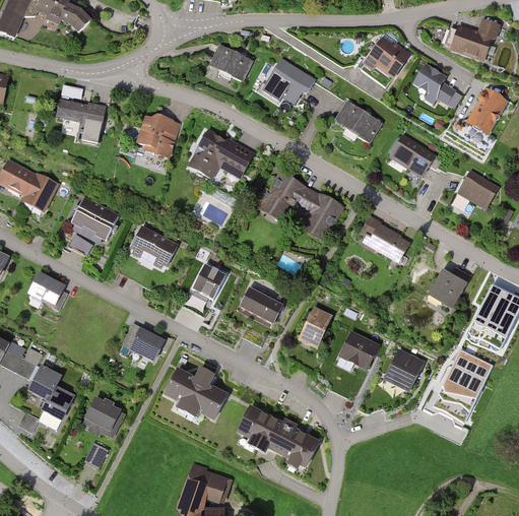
[(7,0),(0,16),(0,28),(15,37),(30,0),(7,0)]
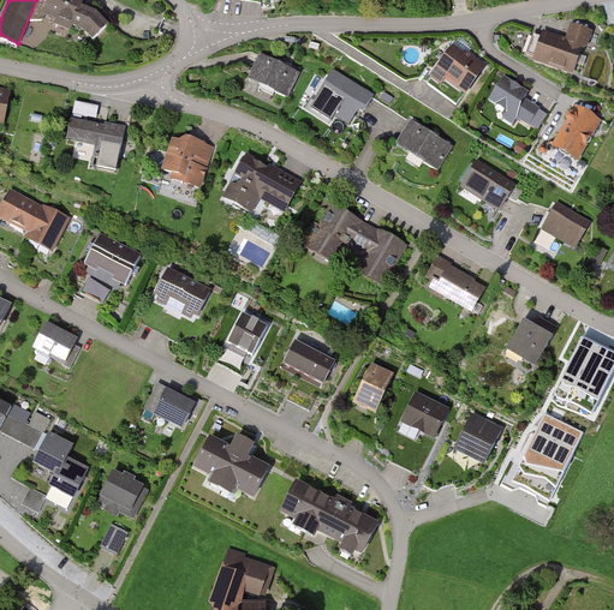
[(48,0),(45,11),(57,16),(54,22),(71,29),(73,24),(84,29),(93,39),(109,25),(99,11),(81,4),(82,0),(48,0)]
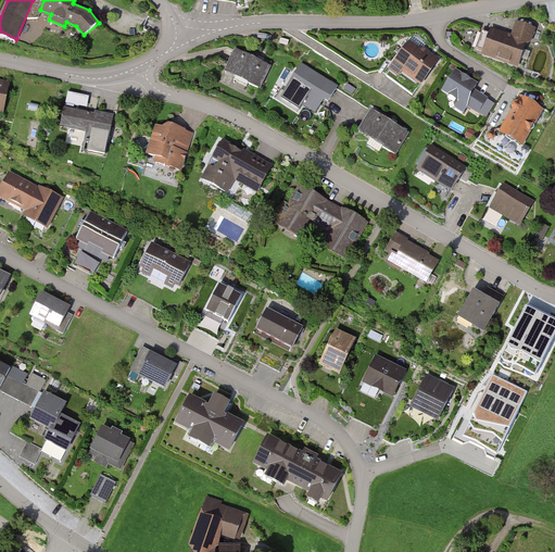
[(492,26),(483,52),(520,65),(534,26),(518,20),(514,33),(492,26)]
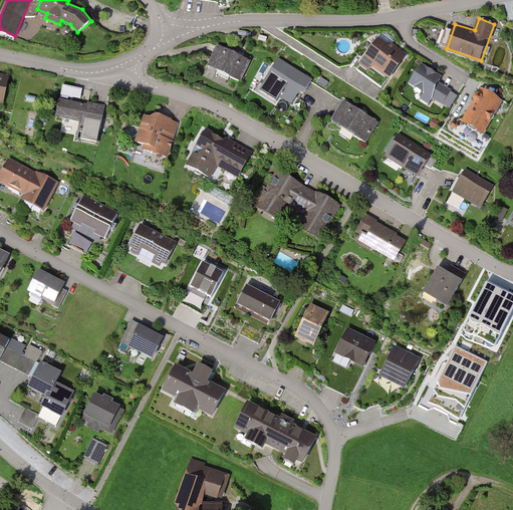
[(380,37),(363,60),(388,78),(406,55),(380,37)]
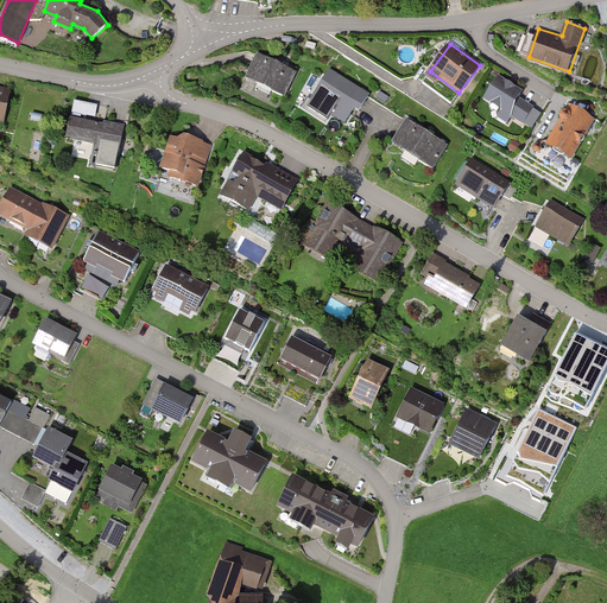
[(301,70),(258,51),(246,77),(288,96),(301,70)]
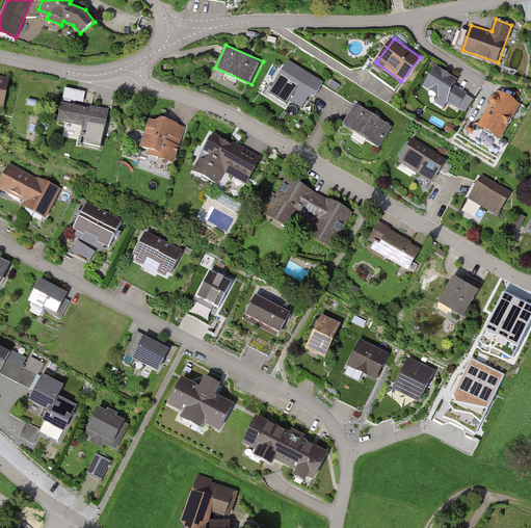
[(321,80),(288,60),(271,89),(303,109),(321,80)]
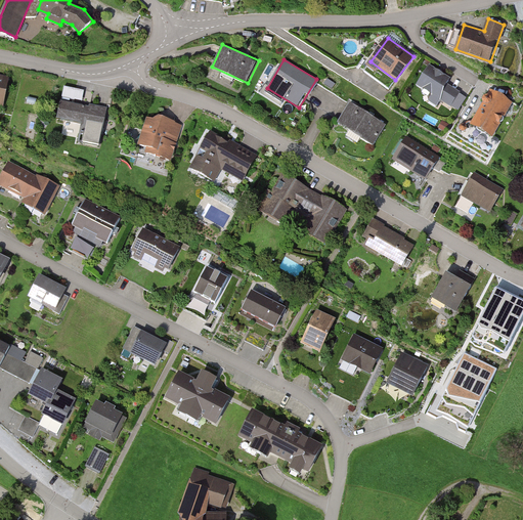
[(468,86),(430,65),(418,86),(455,107),(468,86)]
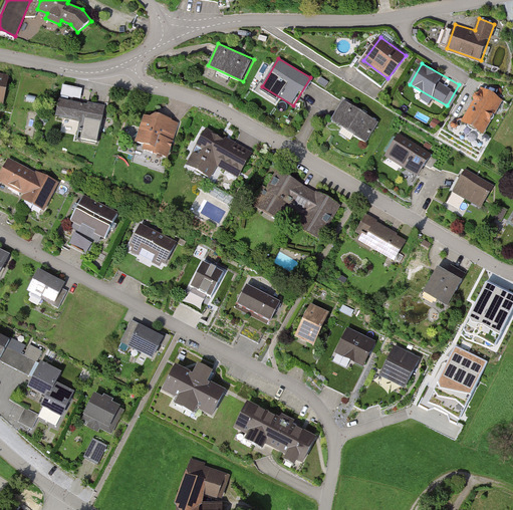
[(81,94),(82,83),(62,82),(61,93),(81,94)]
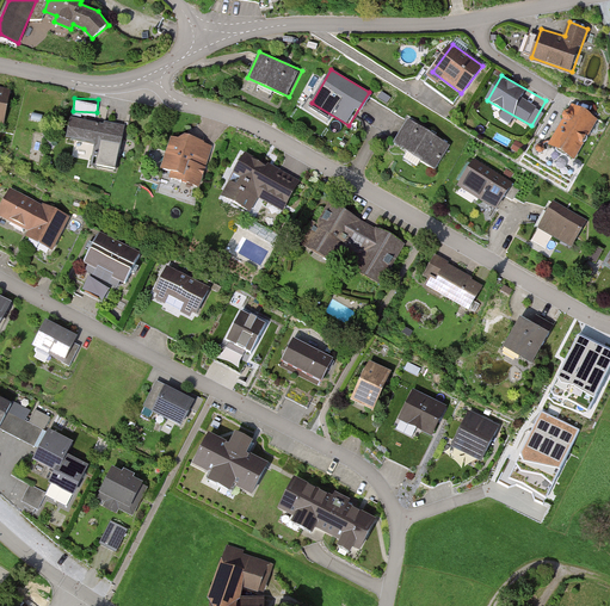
[(573,103),(550,144),(577,158),(598,117),(573,103)]
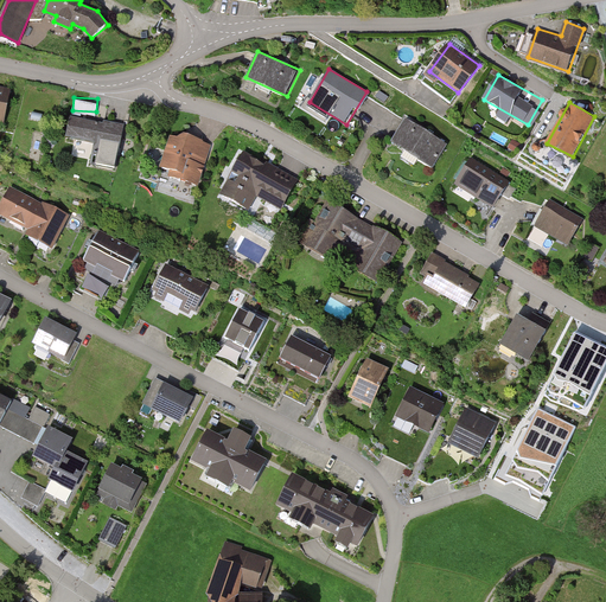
[(126,125),(71,115),(67,138),(95,142),(90,165),(117,170),(126,125)]
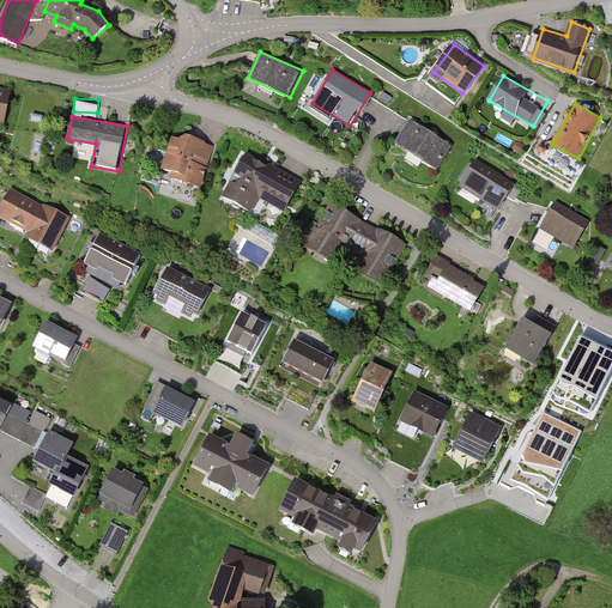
[(452,144),(410,119),(395,141),(437,168),(452,144)]
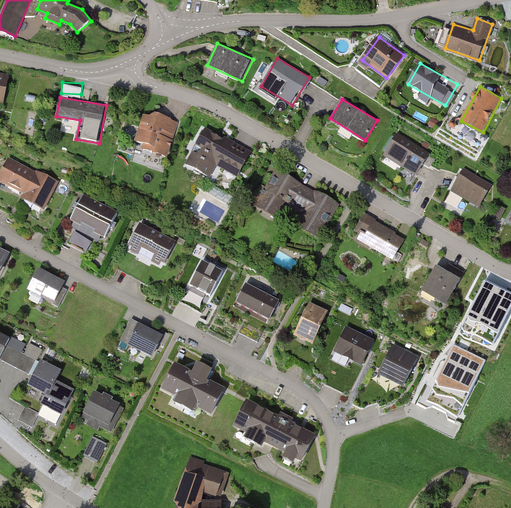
[(167,157),(178,121),(147,112),(136,148),(167,157)]
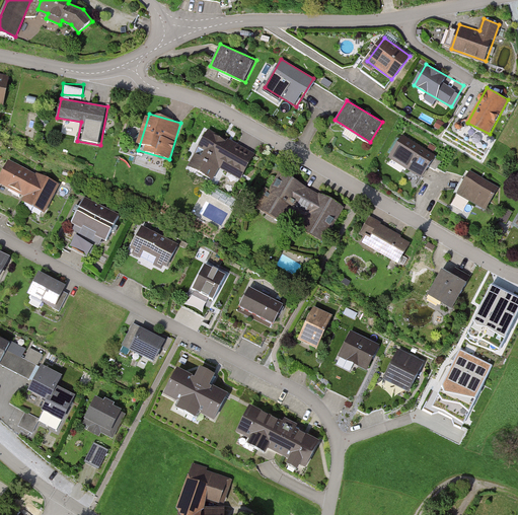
[(255,153),(209,129),(190,165),(214,178),(220,166),(242,178),(255,153)]
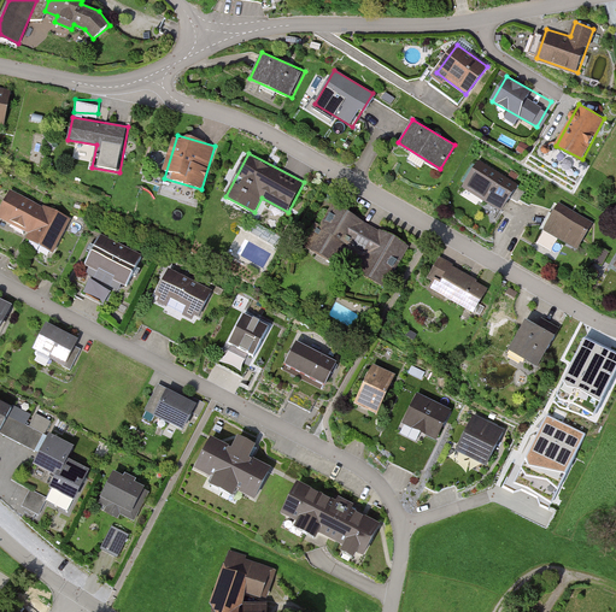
[(481,160),(465,186),(502,209),(518,182),(481,160)]
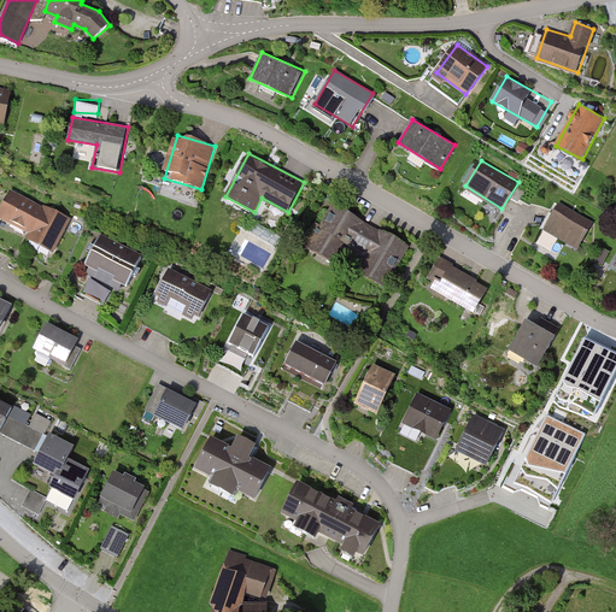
[(40,205),(9,190),(0,210),(0,219),(28,233),(40,205)]
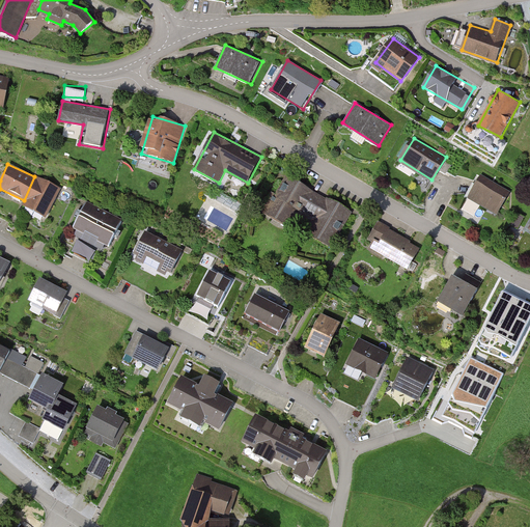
[(511,191),(481,174),(468,196),(498,214),(511,191)]
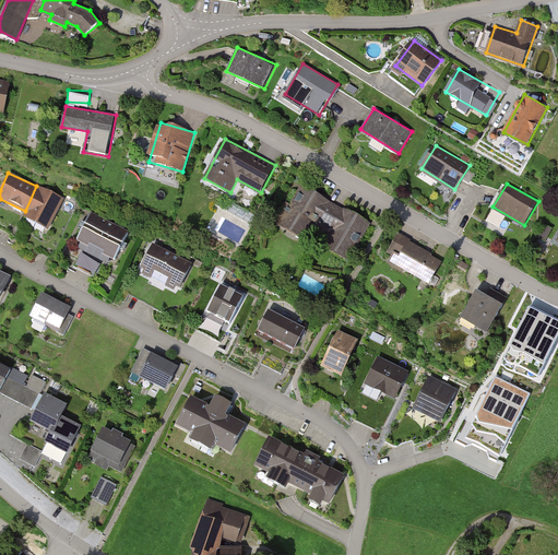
[(370,222),(300,185),(281,223),(307,237),(312,225),(331,235),(324,247),(351,260),(370,222)]
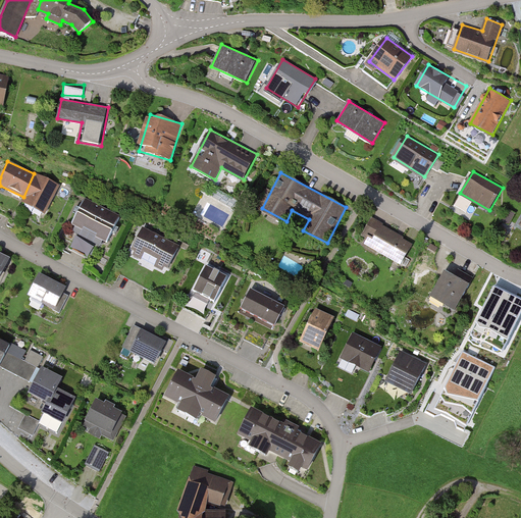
[(60,186),(34,173),(23,197),(21,201),(48,213),(60,186)]
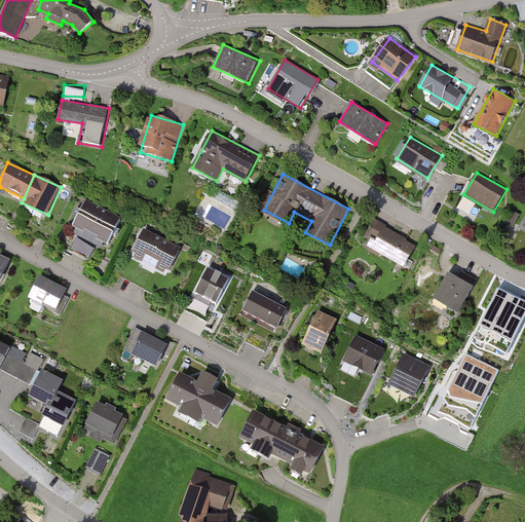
[(123,217),(86,198),(71,230),(108,248),(123,217)]
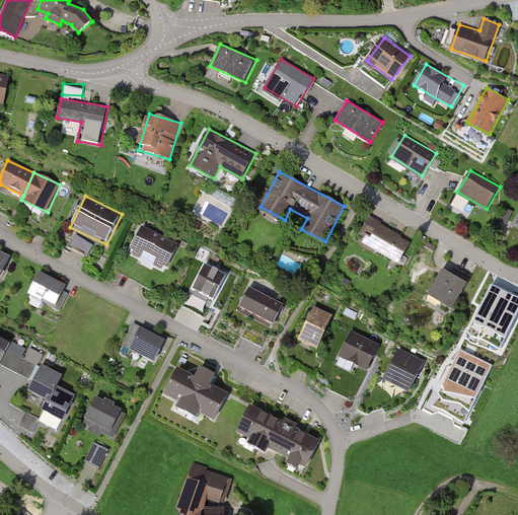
[(411,239),(370,215),(356,238),(396,263),(411,239)]
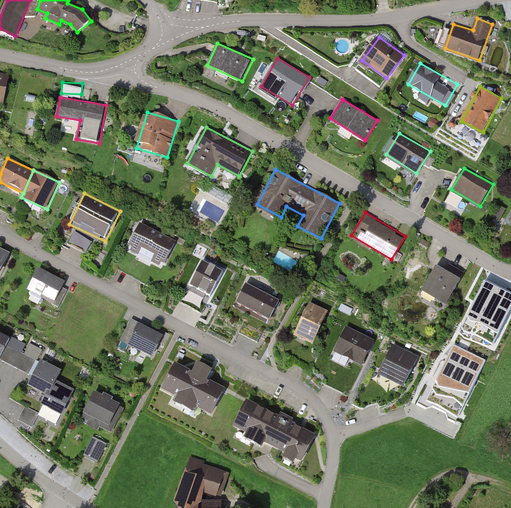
[(140,221),(127,246),(164,266),(177,241),(140,221)]
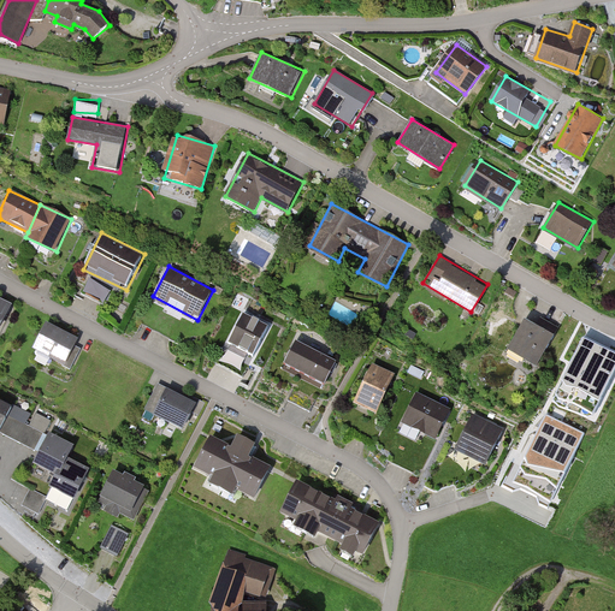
[(82,289),(105,300),(112,286),(89,276),(82,289)]
